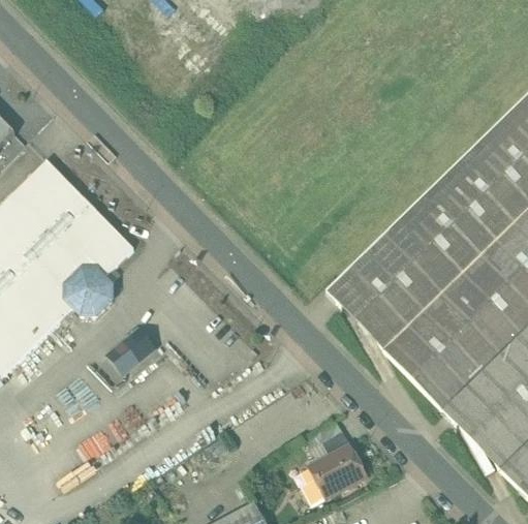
[(527,94),(328,291),(384,349),(527,209),(527,94)]
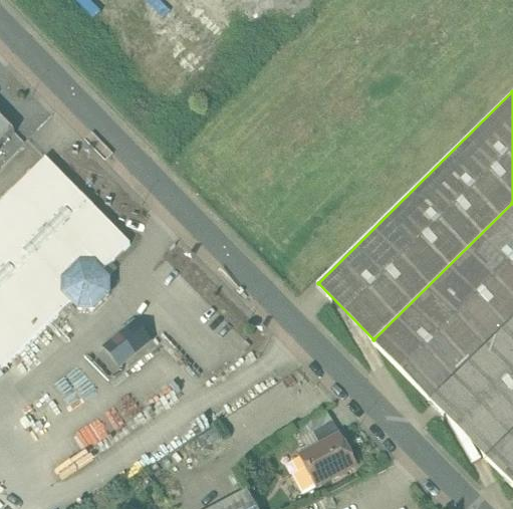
[(0,143),(15,129),(0,112),(0,143)]
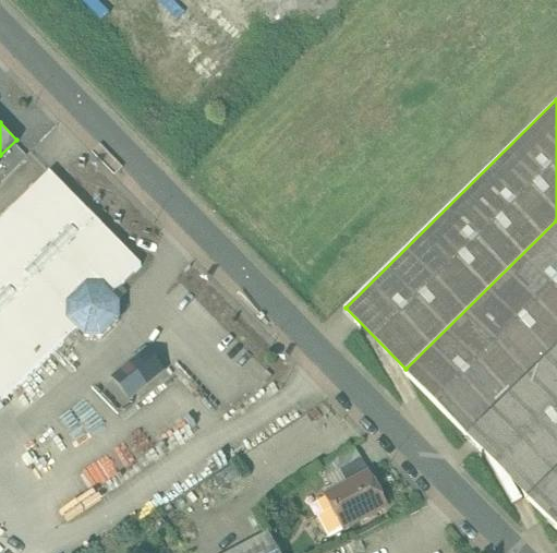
[(51,168),(0,218),(0,401),(64,338),(71,345),(83,333),(77,326),(80,324),(87,332),(103,333),(119,316),(119,301),(110,293),(143,262),(51,168)]
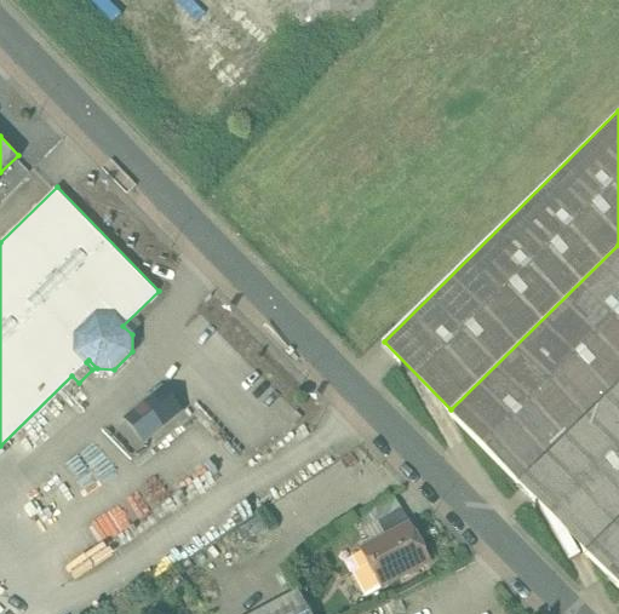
[(618,245),(451,409),(519,478),(618,380),(618,245)]
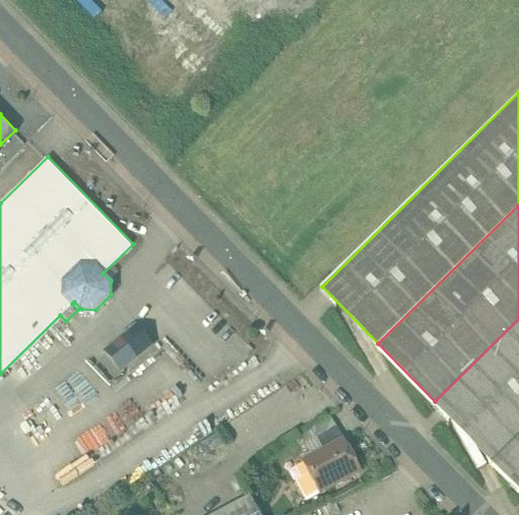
[(518,319),(435,401),(492,460),(493,462),(493,461),(518,488),(518,319)]
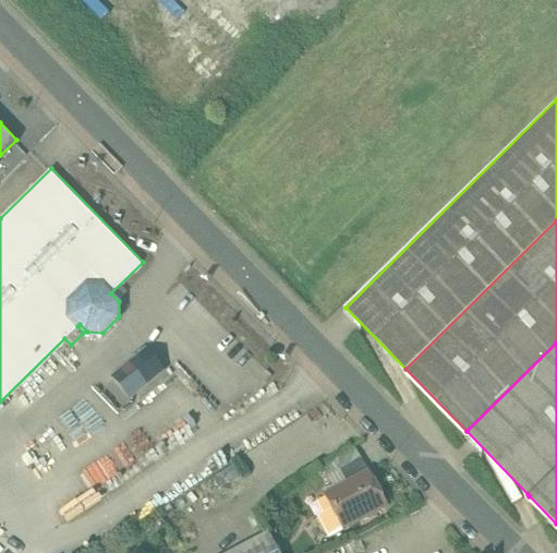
[(159,367),(147,352),(120,374),(131,389),(159,367)]
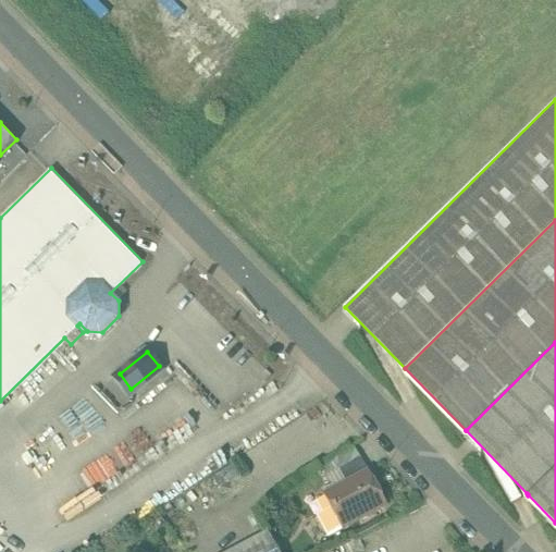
[(355,442),(322,464),(330,475),(341,467),(347,478),(369,464),(355,442)]
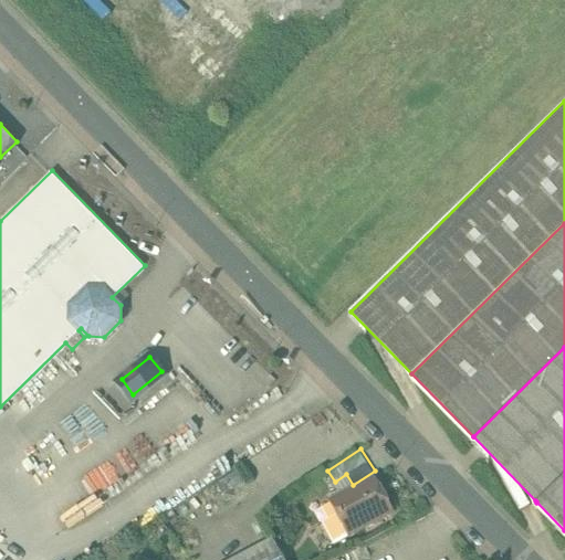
[(375,476),(332,499),(338,511),(323,519),(334,541),(394,509),(375,476)]
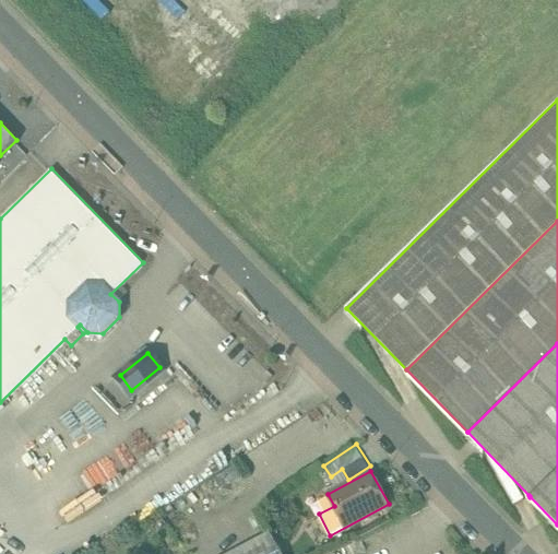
[(281,553),(270,532),(228,553),(281,553)]
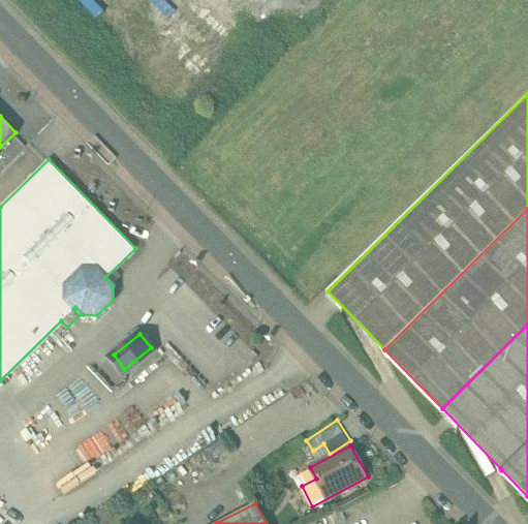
All buildings are outlined.
